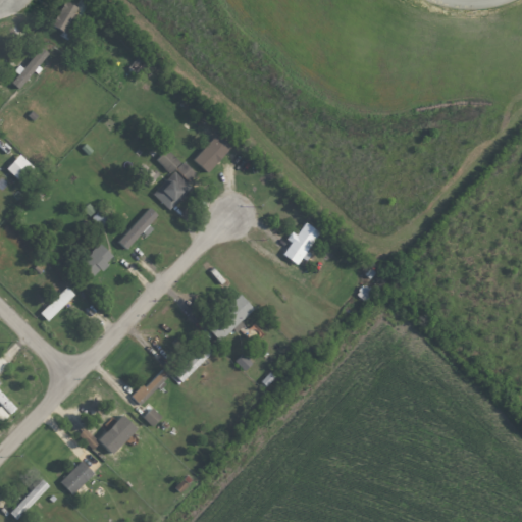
[(63,33),(73,6),(60,1),(50,27),(63,33)]
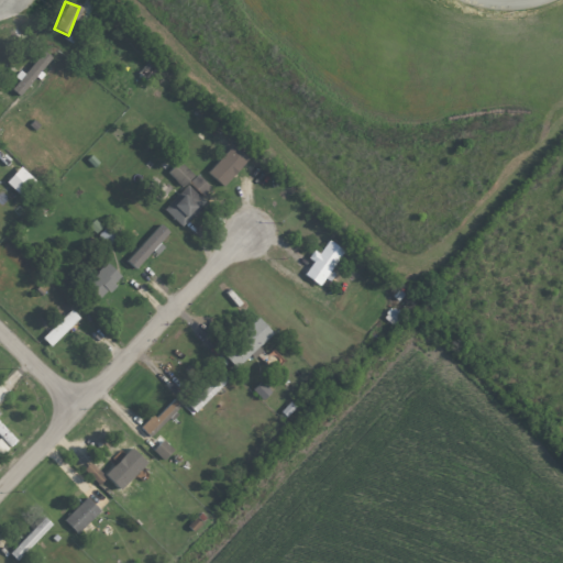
[(19,80),(10,89),(17,96),(52,58),(43,51),(17,78),(19,80)]
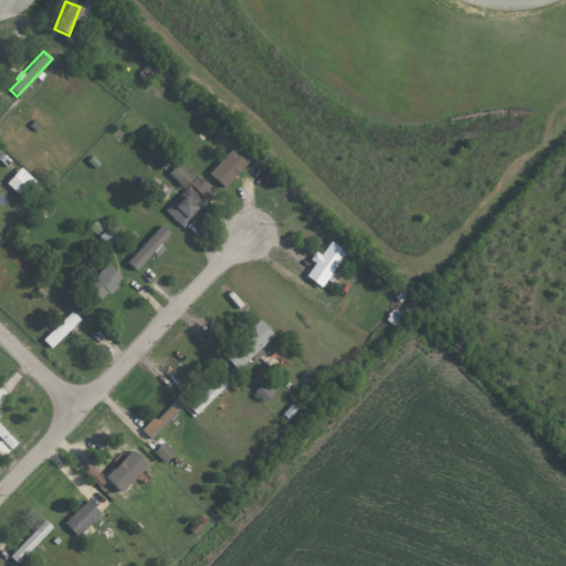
[(249,159),(233,146),(208,173),(223,187),(249,159)]
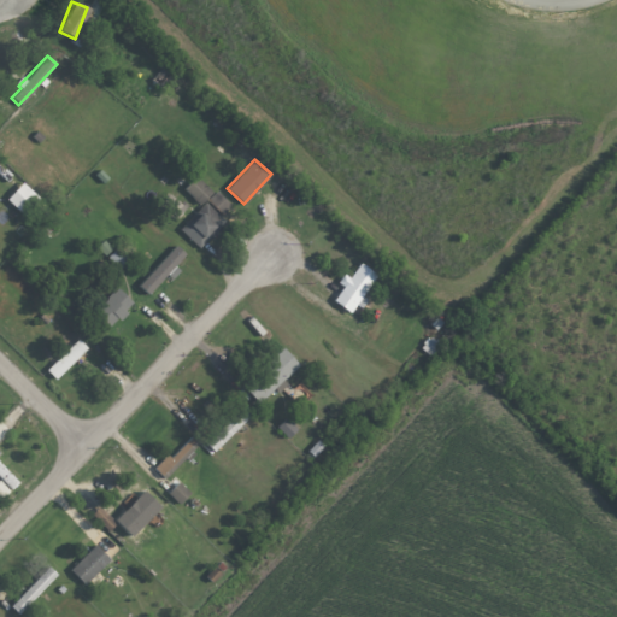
[(212,192),(195,176),(184,188),(200,204),(212,192)]
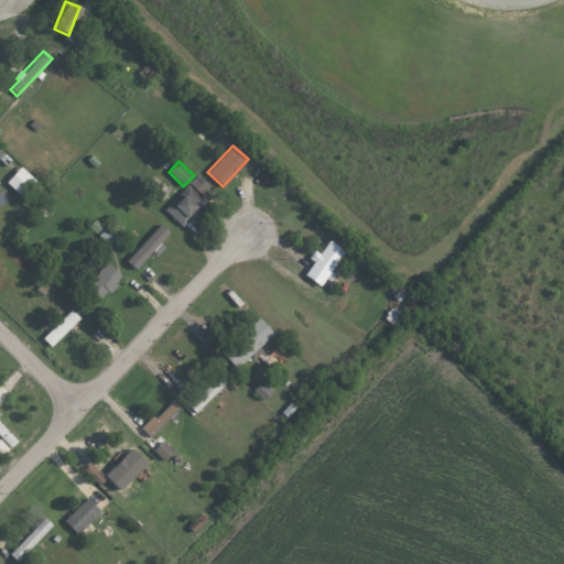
[(36,182),(20,166),(6,183),(22,197),(36,182)]
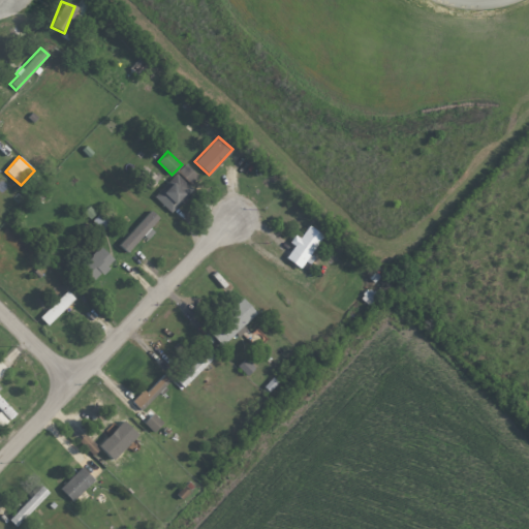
[(190,185),(198,176),(185,163),(178,173),(190,185)]
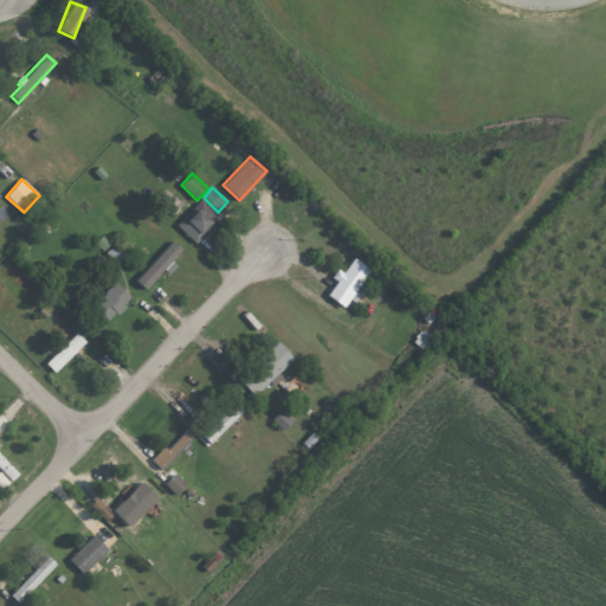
[(221,217),(202,199),(176,225),(197,244),(221,217)]
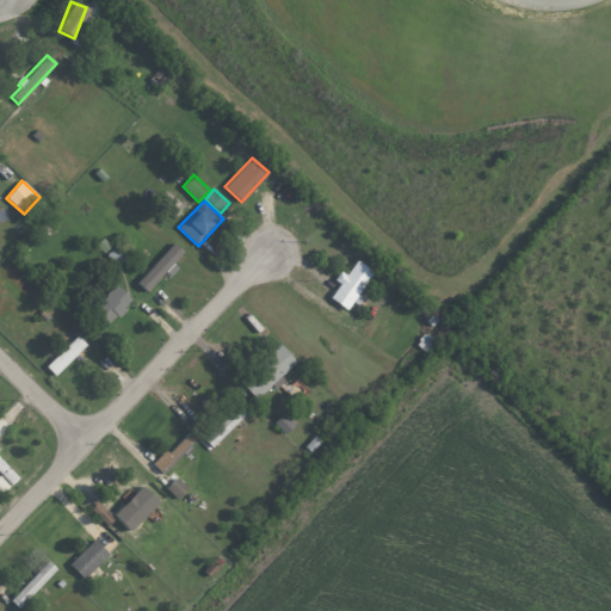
[(171,277),(179,269),(173,263),(184,252),(174,242),(136,283),(146,292),(165,272),(171,277)]
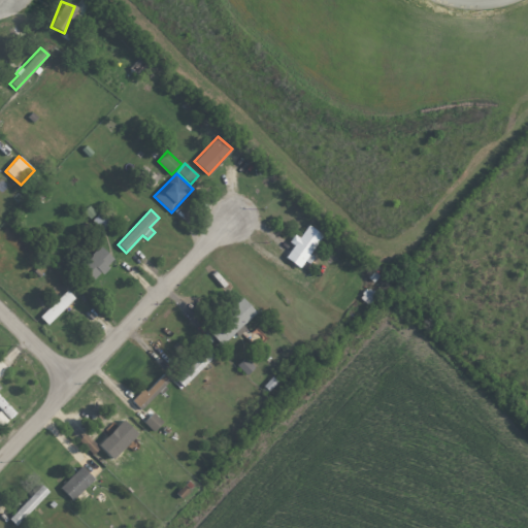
[(91,221),(101,231),(111,220),(101,210),(91,221)]
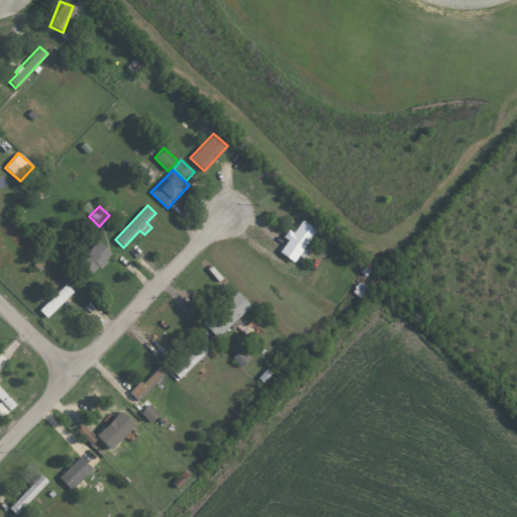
[(283,237),(287,240),(279,253),(296,264),(316,229),(301,220),(294,233),(288,229),(283,237)]
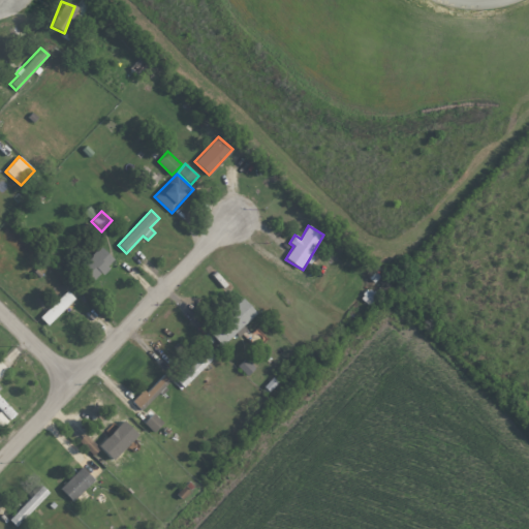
[(96,280),(115,260),(100,247),(82,267),(96,280)]
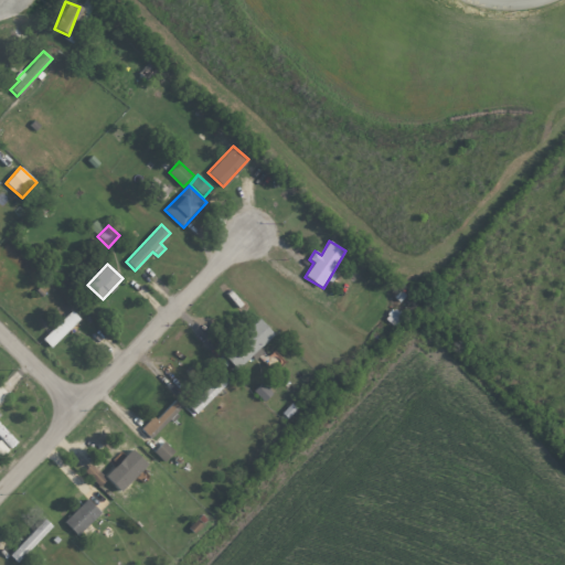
[(385,320),(395,327),(403,315),(393,308),(385,320)]
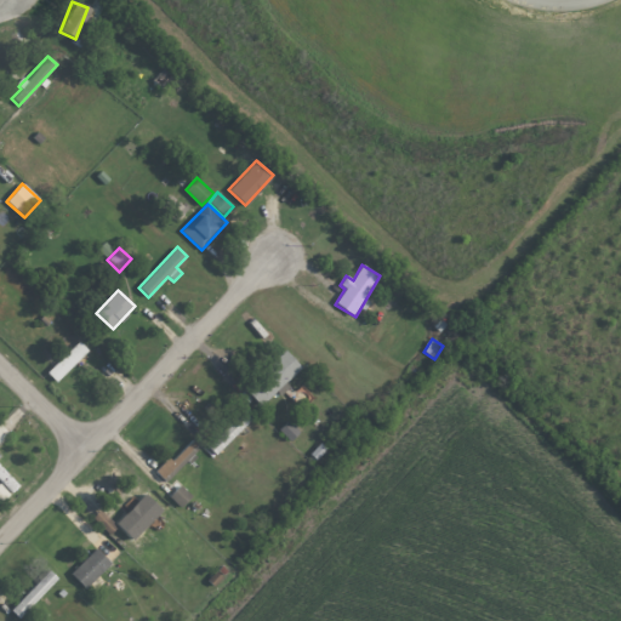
[(55,382),(89,351),(79,341),(46,372),(55,382)]
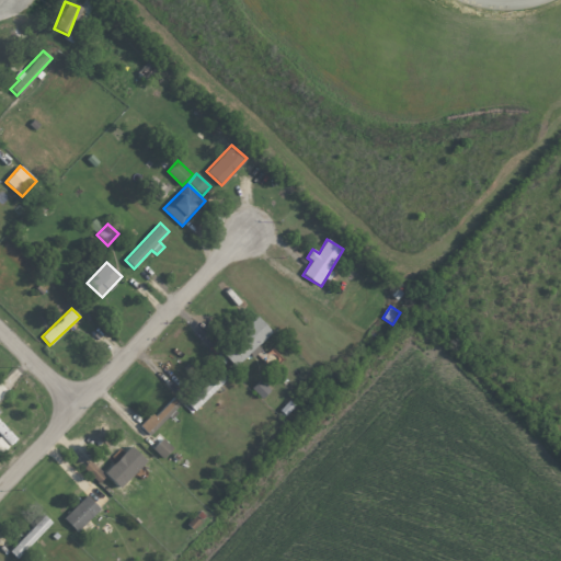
[(235,367),(272,332),(256,317),(220,352),(235,367)]
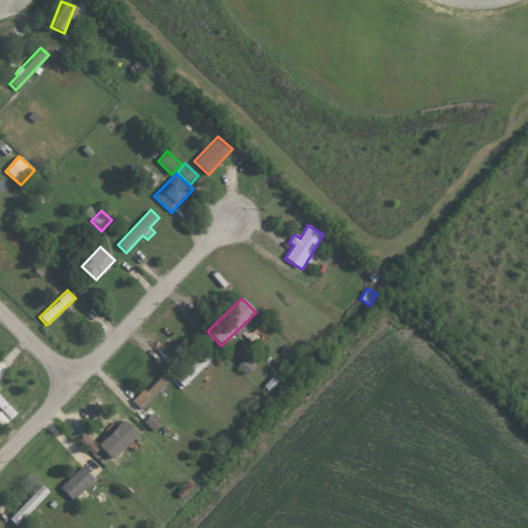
[(217,354),(209,347),(176,381),(184,388),(217,354)]
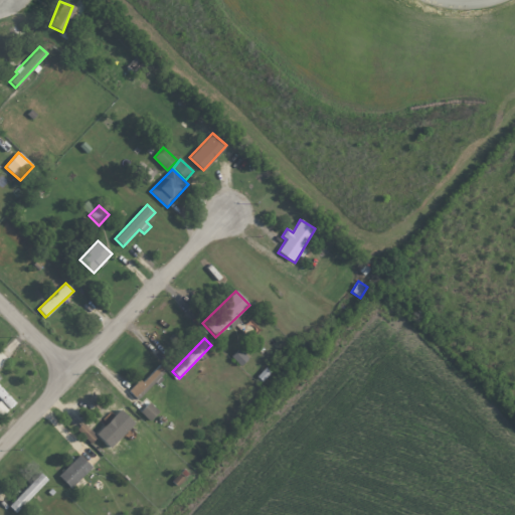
[(240,365),(248,359),(239,349),(232,356),(240,365)]
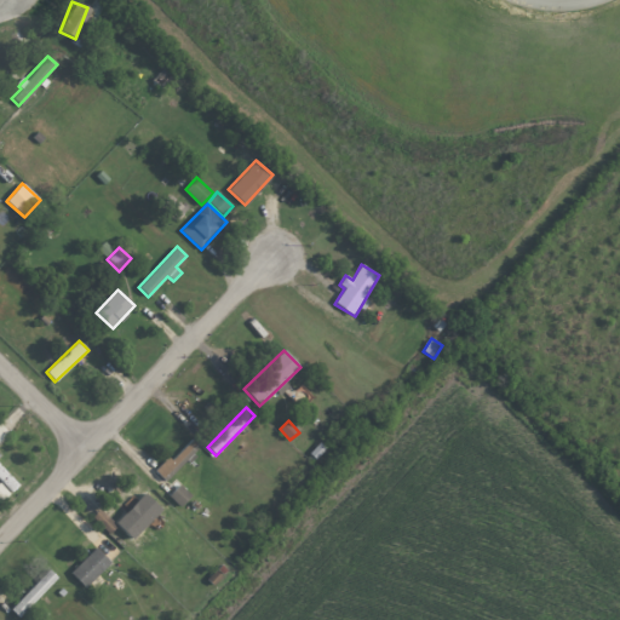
[(199,447),(189,438),(156,472),(166,481),(199,447)]
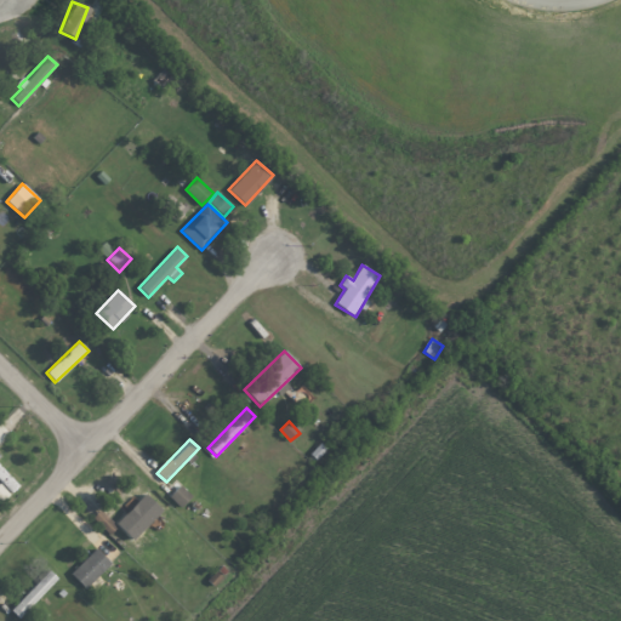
[(18,486),(0,466),(0,482),(11,494),(18,486)]
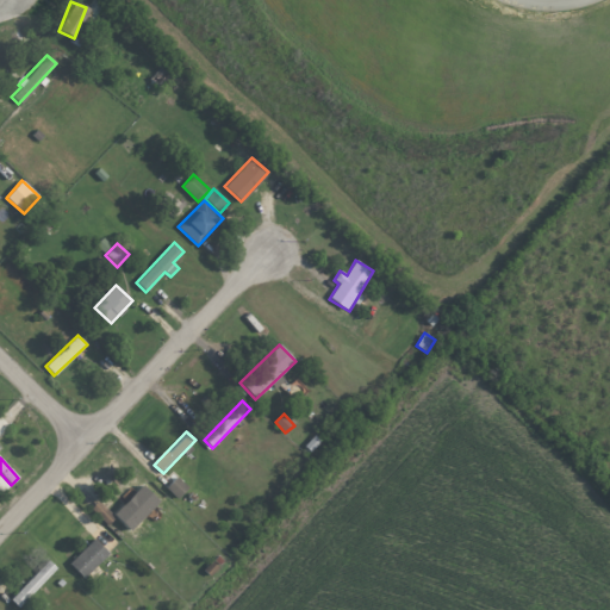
[(0,493),(10,486),(0,475),(0,493)]
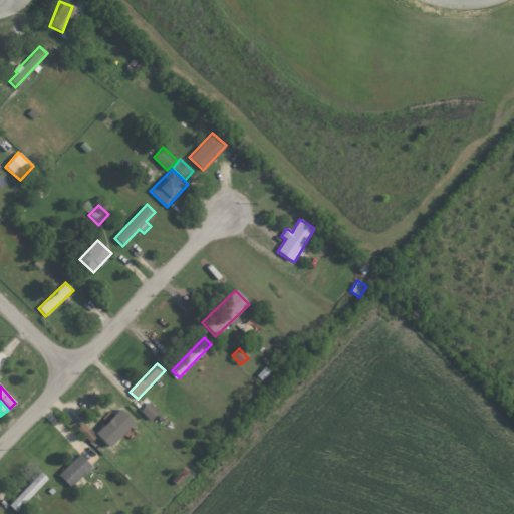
[(141,411),(150,420),(159,410),(149,402),(141,411)]
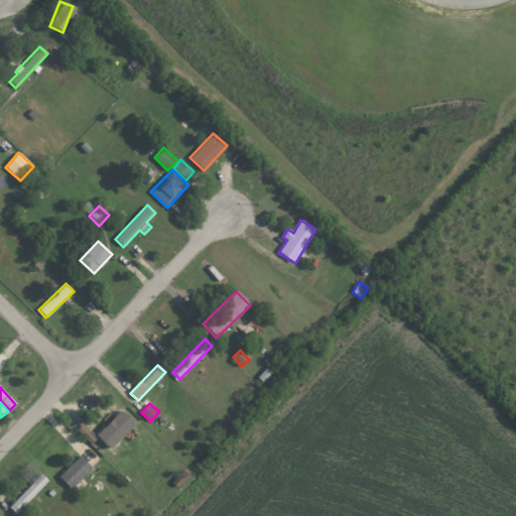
[(95,435),(109,449),(134,424),(120,410),(95,435)]
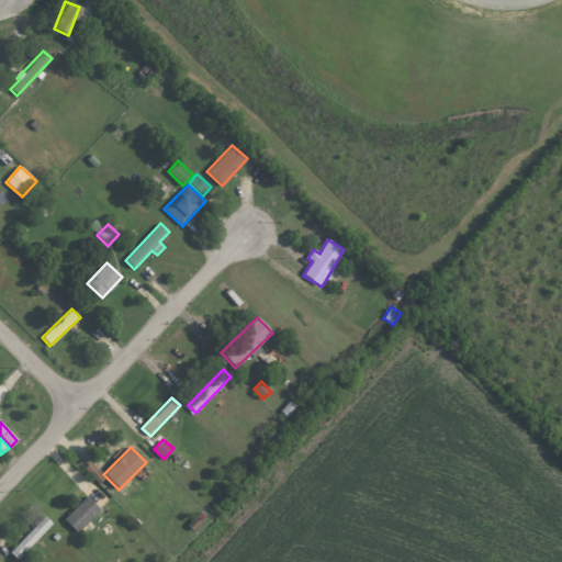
[(101,482),(105,476),(91,462),(86,469),(101,482)]
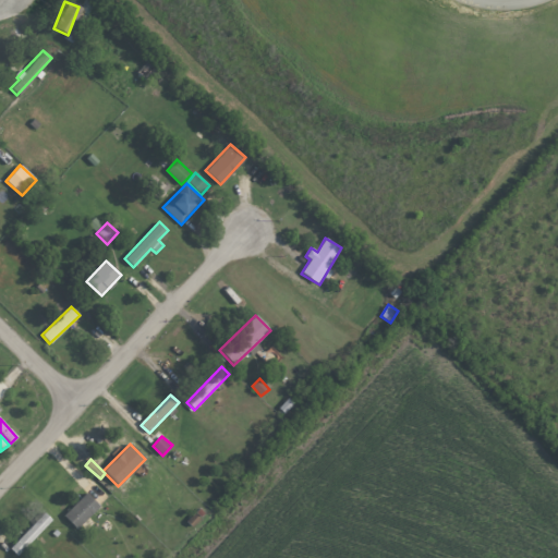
[(75,530),(99,507),(86,493),(63,516),(75,530)]
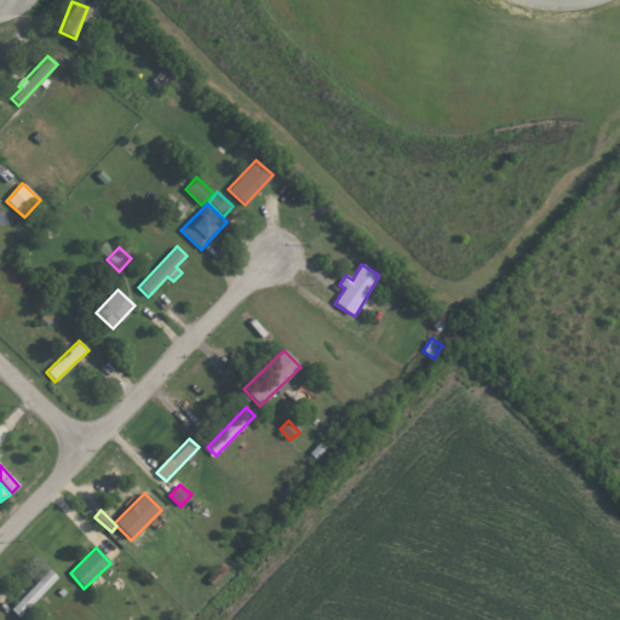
[(10,610),(18,619),(57,577),(49,569),(10,610)]
